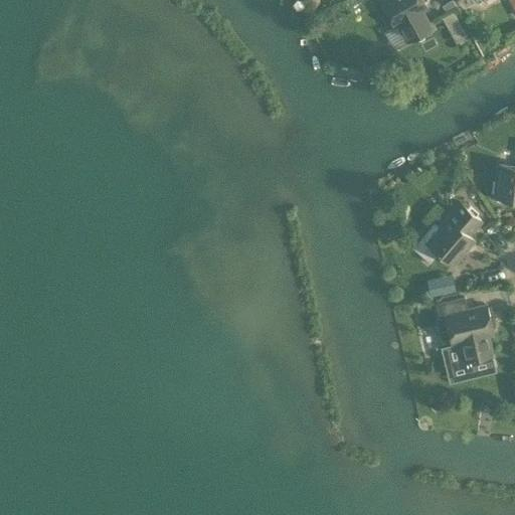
[(422,0),(379,0),(379,1),(393,26),(397,23),(407,41),(431,28),(420,10),(426,7),(422,0)]
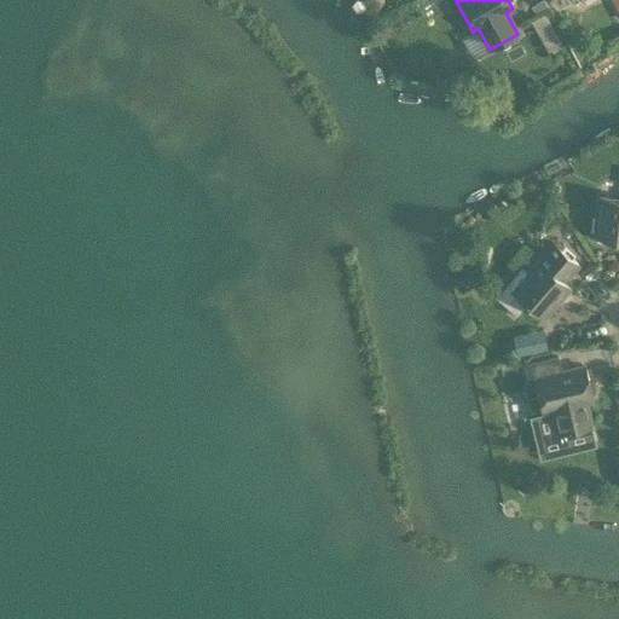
[(548,51),(563,44),(548,11),(533,17),(548,51)]
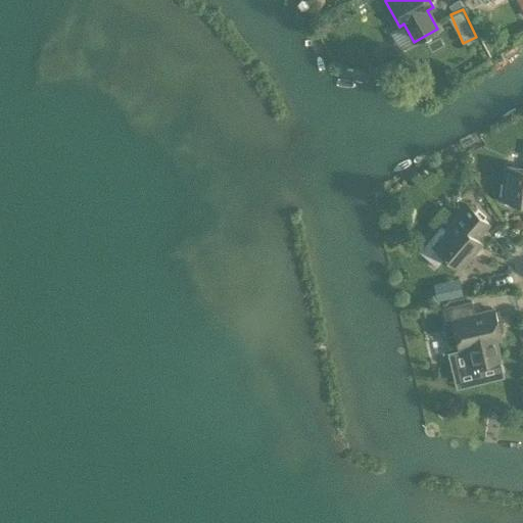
[(522,168),(506,167),(502,200),(522,202),(522,168)]
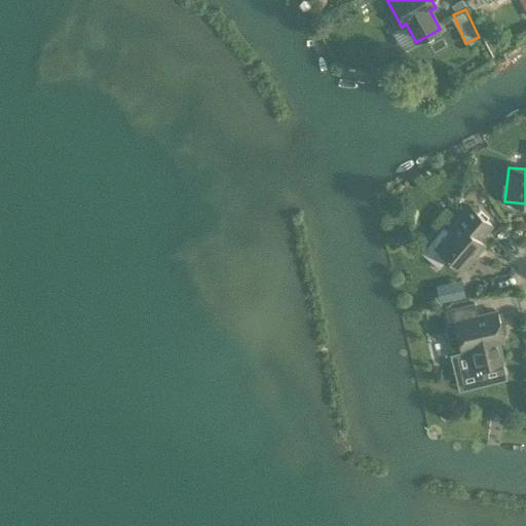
[(478,239),(491,224),(471,207),(448,232),(443,228),(429,243),(460,270),(483,243),(478,239)]
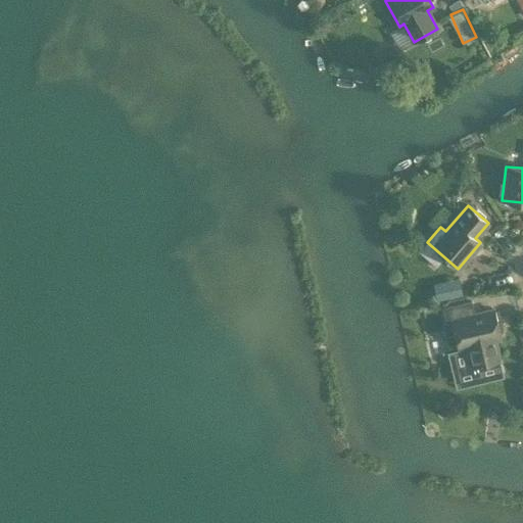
[(463,295),(460,278),(433,283),(436,299),(463,295)]
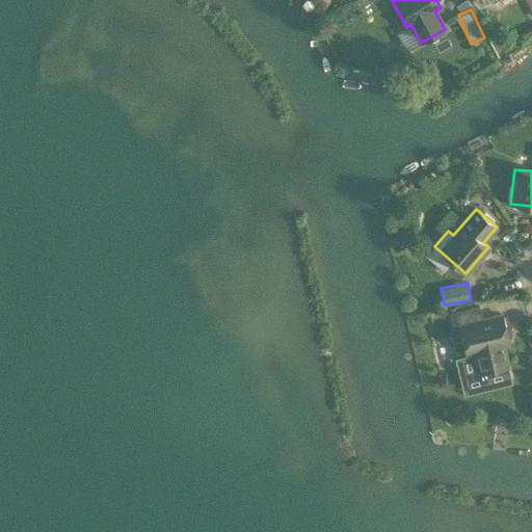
[(482,320),(479,307),(451,313),(454,328),(459,327),(466,354),(476,352),(479,367),(480,373),(507,367),(502,346),(509,344),(503,315),(482,320)]
